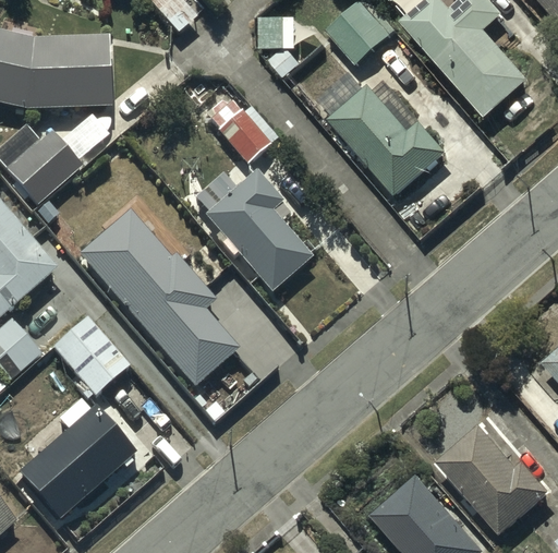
[(150,0),(178,32),(196,16),(181,0),(150,0)]
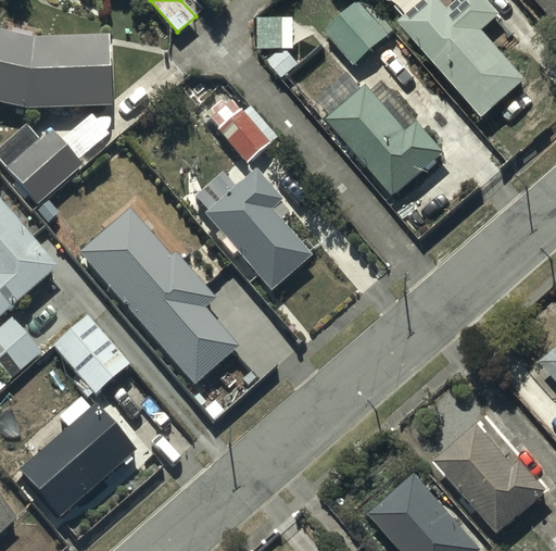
[(359,0),(326,27),(355,64),(397,29),(377,4),(370,10),(362,0),(359,0)]
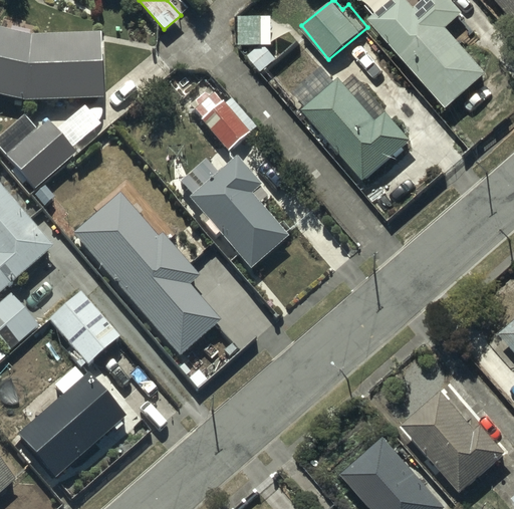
[(377,12),(370,18),(448,106),(489,71),(449,25),(464,12),(453,0),(423,0),(416,6),(411,0),(367,0),(377,12)]
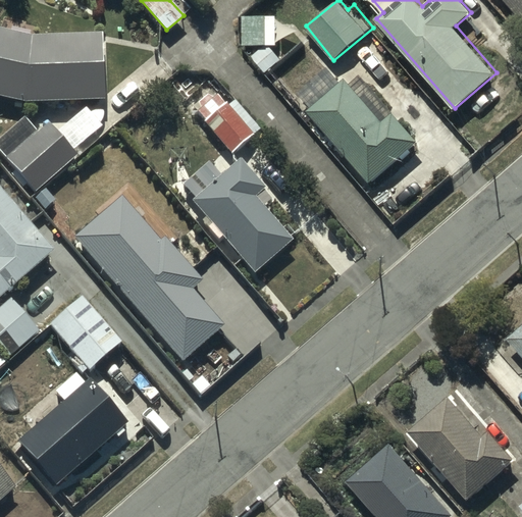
[(506,0),(521,17),(521,0),(506,0)]
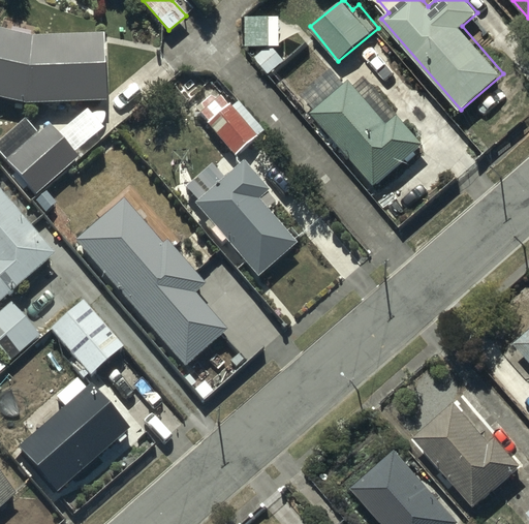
[(267,44),(255,55),(271,71),(285,58),(273,44),(281,44),(282,14),(247,14),(247,44),(267,44)]
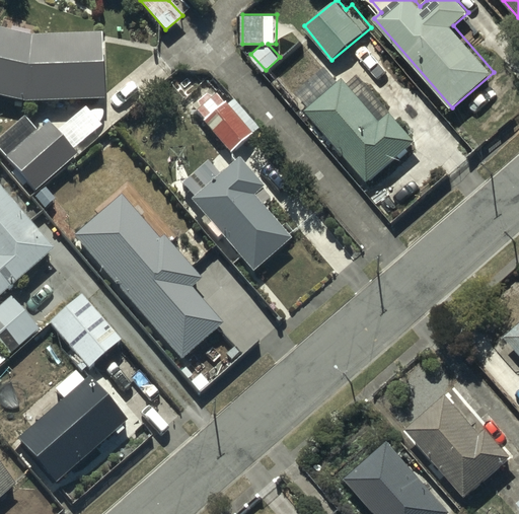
[(0,94),(24,100),(105,97),(102,31),(33,33),(0,26),(0,94)]
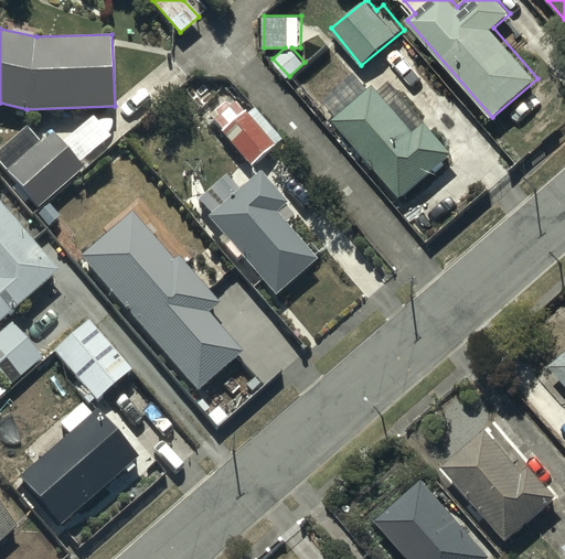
[(355,71),(322,99),(338,116),(333,119),(402,196),(454,151),(391,79),(380,89),(375,84),(371,88),(355,71)]
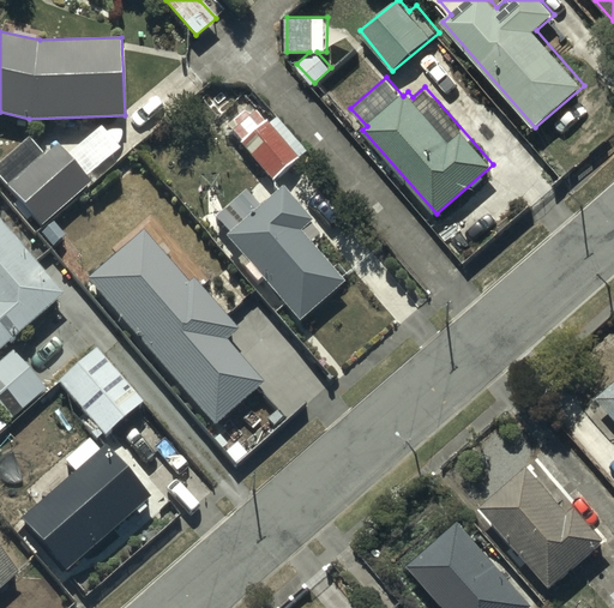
[(241,139),(239,140),(272,179),(306,149),(276,114),(268,121),(245,94),(220,115),(241,139)]
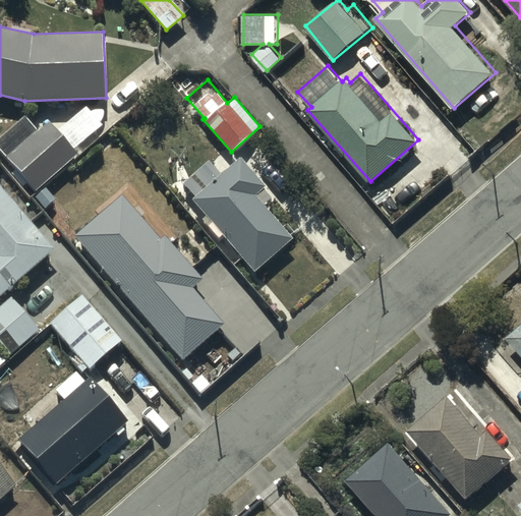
[(24,114),(0,134),(0,151),(35,189),(76,153),(49,120),(38,130),(24,114)]
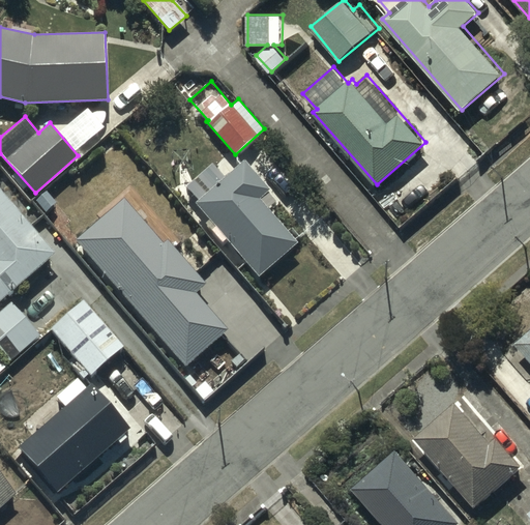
[(243,161),(196,203),(209,219),(205,223),(222,241),(226,238),(258,275),(296,242),(259,199),(268,191),(243,161)]
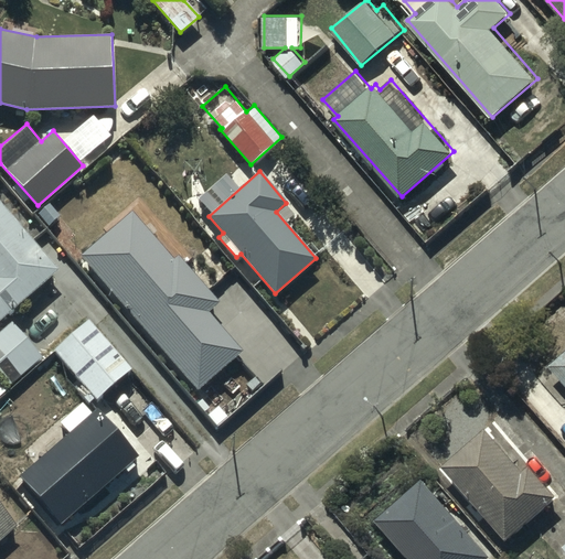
[(0,320),(57,269),(0,203),(0,320)]
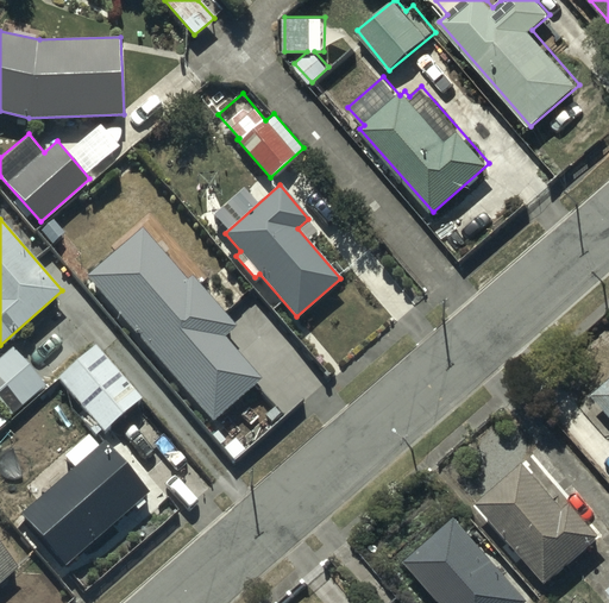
[(143,226),(88,276),(212,420),(261,378),(224,335),(234,327),(190,275),(187,278),(143,226)]
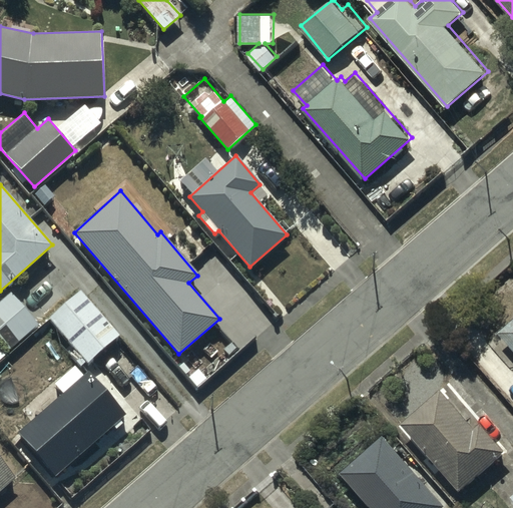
[(81,289),(48,318),(67,340),(62,345),(80,366),(85,361),(87,363),(120,335),(81,289)]
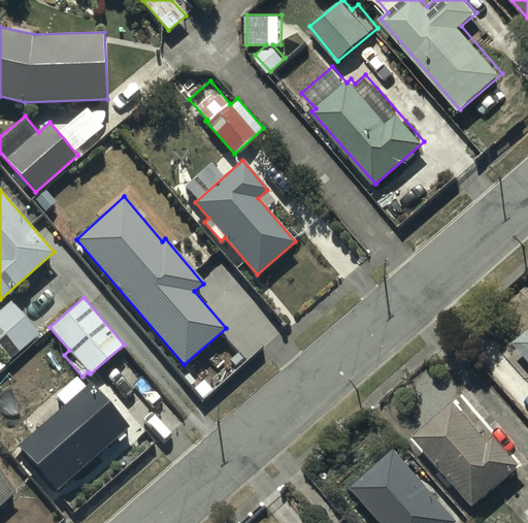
[(10,299),(0,307),(0,352),(2,355),(0,356),(0,368),(40,335),(10,299)]
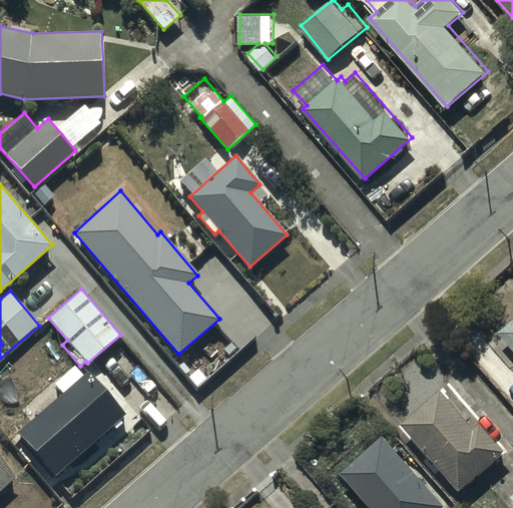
[(512,318),(498,332),(512,349),(512,318)]
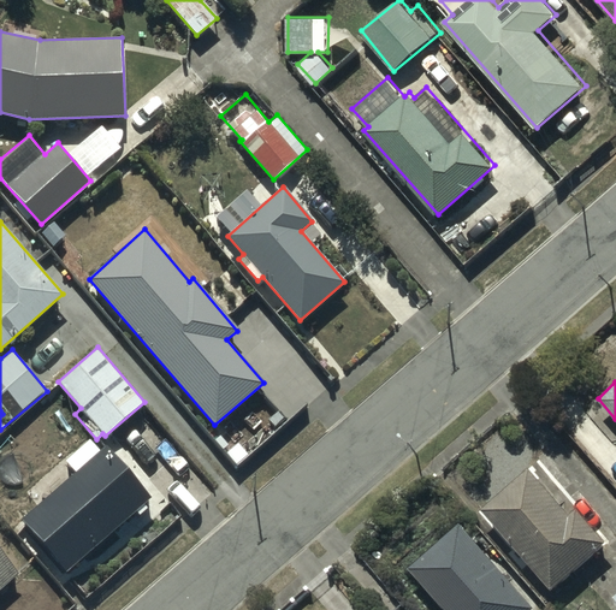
[(76,473),(21,519),(66,572),(135,513),(138,516),(147,509),(142,503),(150,496),(107,445),(100,451),(89,439),(65,461),(76,473)]
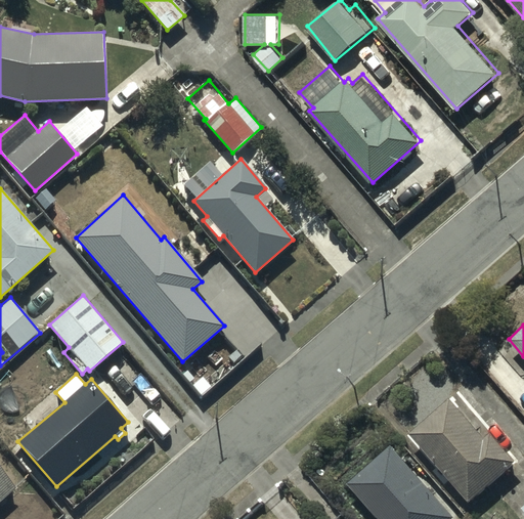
[(450,396),(408,432),(469,502),(516,462),(480,421),(475,425),(450,396)]
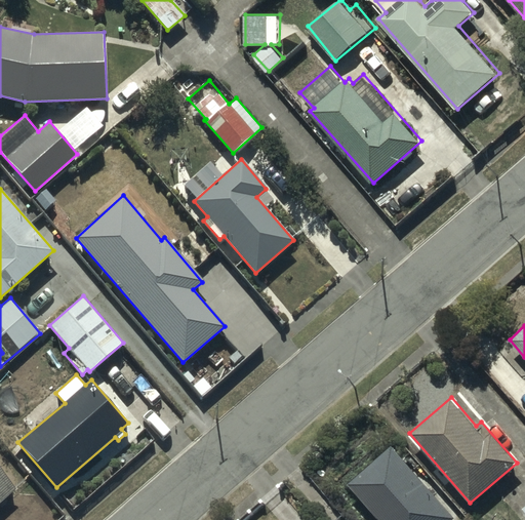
[(394,445),(350,483),(380,519),(461,519),(418,468),(415,471),(394,445)]
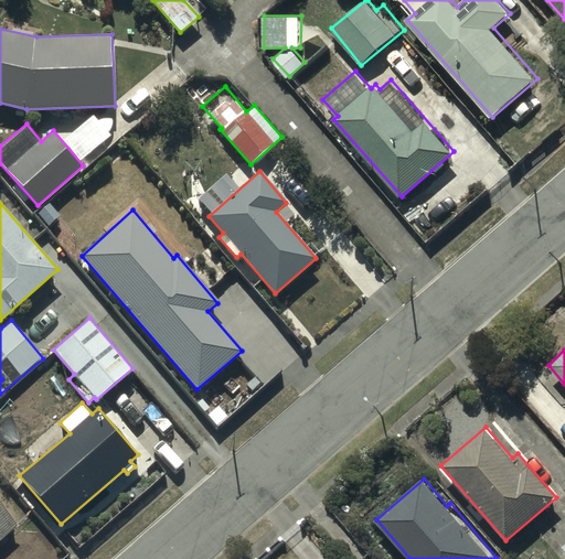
[(0,508),(0,539),(16,527),(0,508)]
